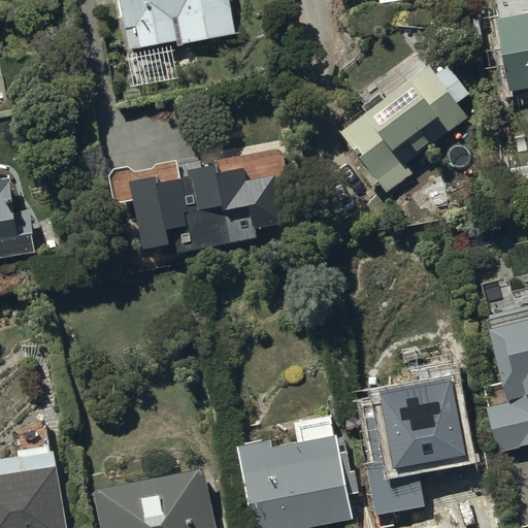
[(121,0),(128,46),(177,39),(178,44),(185,43),(185,39),(233,32),(228,0),(121,0)]
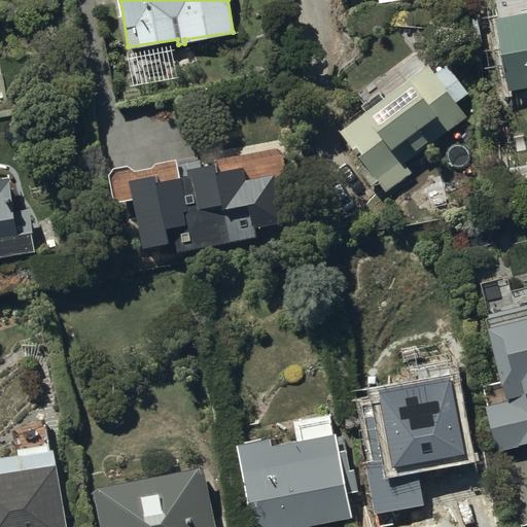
[(526,10),(495,16),(510,91),(526,86),(526,10)]
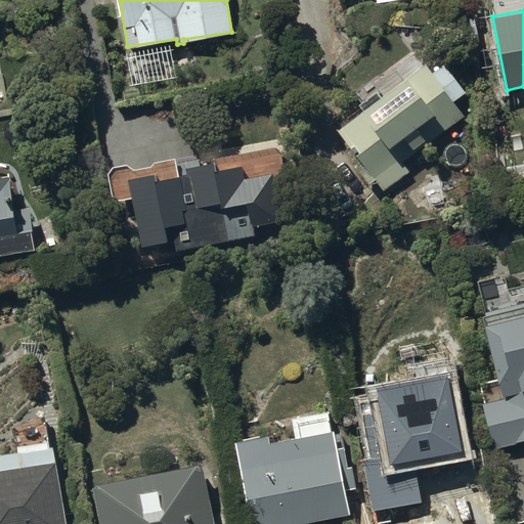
[(384,188),(408,169),(404,163),(466,113),(454,100),(467,90),(445,63),(434,73),(430,67),(413,80),(409,75),(341,130),(362,158),(355,164),(372,183),(377,180),(384,188)]
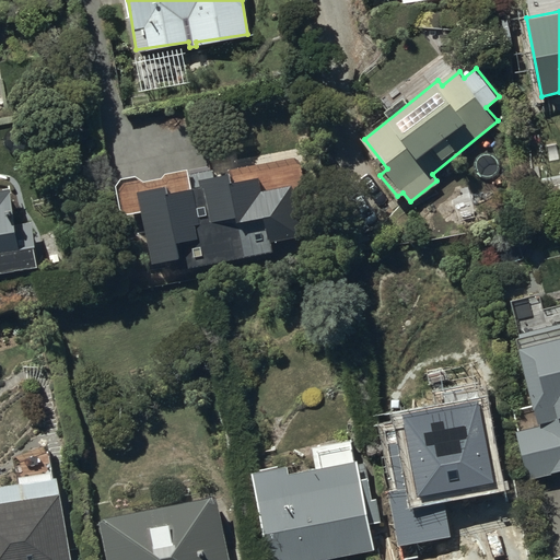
[(181,266),(272,249),(271,242),(302,236),(292,183),(261,188),(259,174),(232,179),(231,172),(201,177),(202,183),(170,189),(168,183),(140,188),(154,260),(178,256),(181,266)]
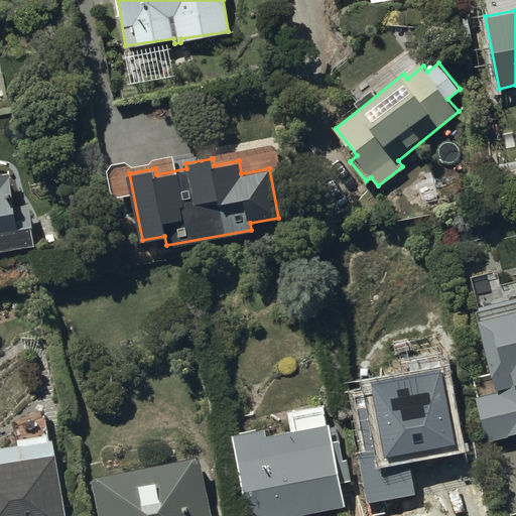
[(0,247),(37,242),(31,203),(15,206),(10,172),(0,174),(0,247)]
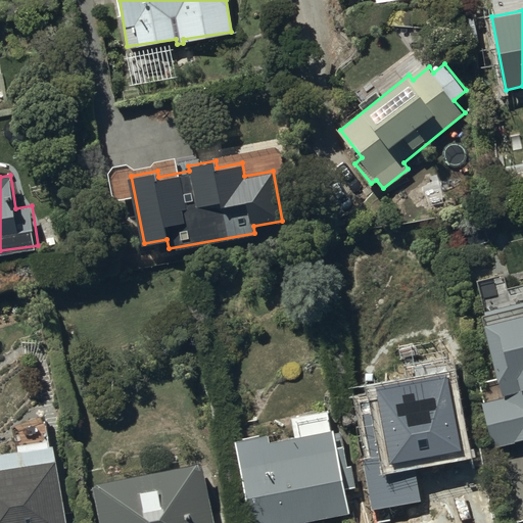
[(480,281),(487,310),(481,311),(498,376),(483,380),(487,396),(482,398),(494,444),(522,436),(522,282),(505,288),(502,275),(480,281)]
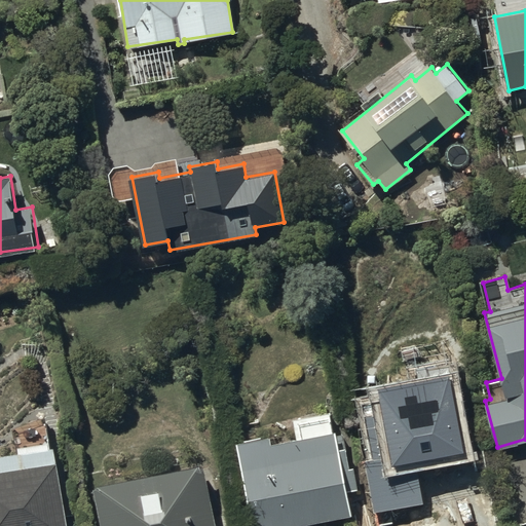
[(418,421),(460,413),(449,348),(457,347),(450,307),(412,314),(413,317),(395,321),(396,330),(386,332),(391,361),(359,367),(366,410),(414,401),(418,421)]
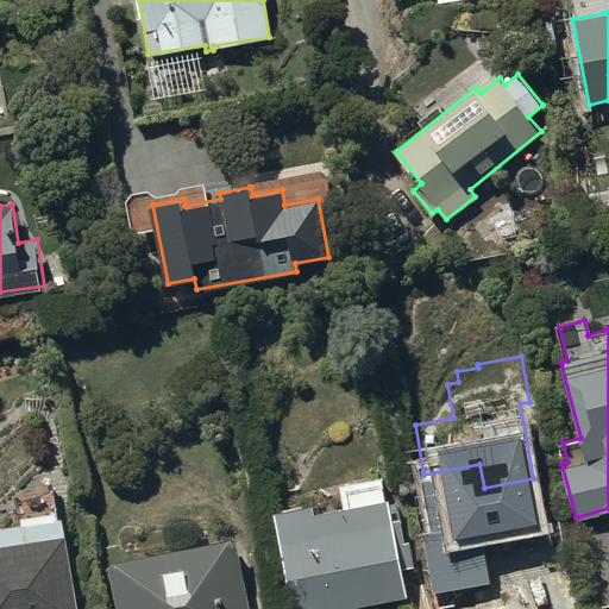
[(314,504),(276,512),(295,608),(338,608),(339,608),(408,595),(403,570),(416,566),(412,541),(406,542),(401,519),(396,520),(391,498),(387,500),(382,477),(341,485),(345,508),(315,514),(314,504)]
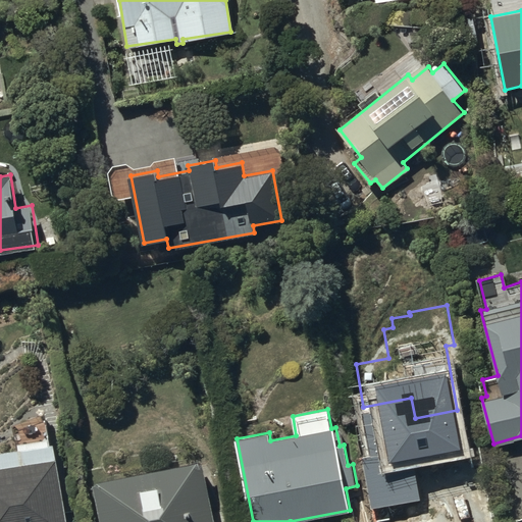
[(0,521),(66,521),(55,444),(51,444),(49,434),(48,434),(45,412),(14,425),(18,448),(0,451),(0,521)]
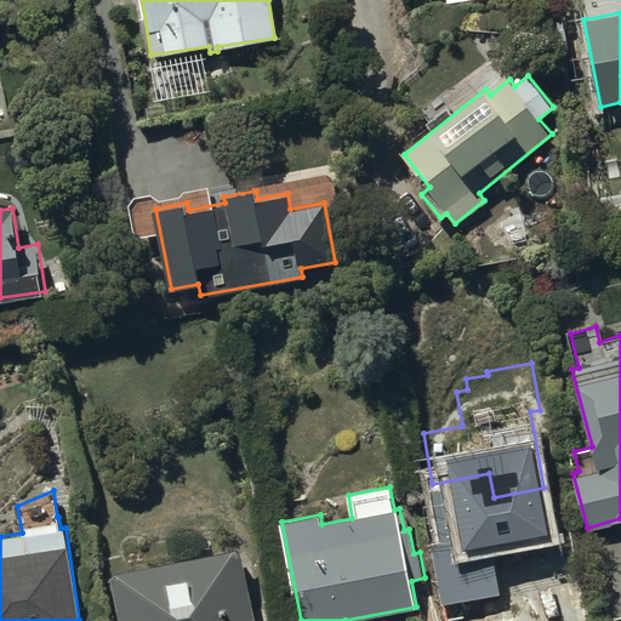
[(252,620),(239,548),(112,574),(120,620),(252,620)]
